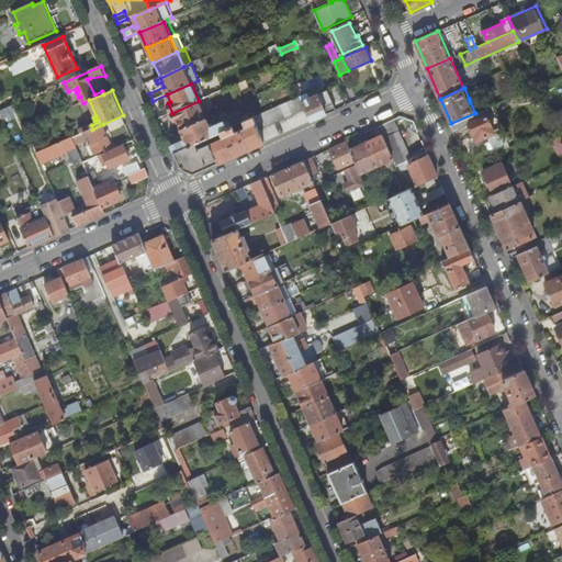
[(303,102),(306,110),(312,121),(336,110),(327,91),(303,102)]
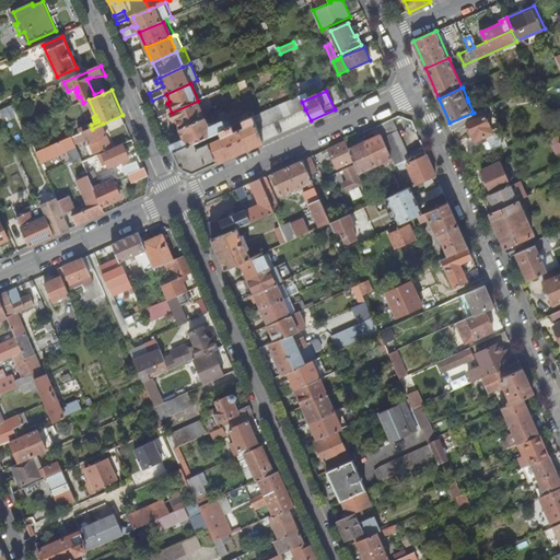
[(253,118),(258,130),(305,109),(302,102),(300,96),(253,118)]
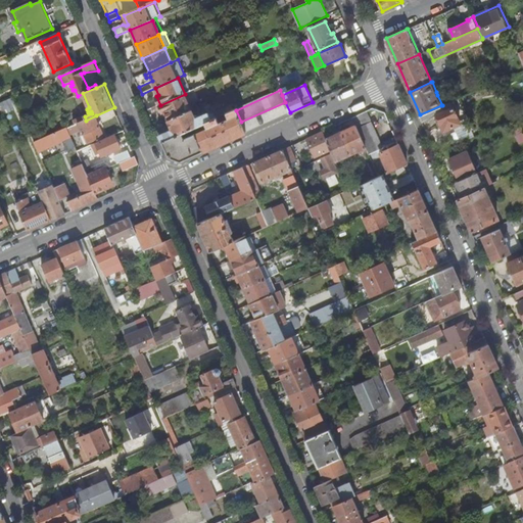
[(185,94),(160,105),(164,113),(165,112),(170,121),(191,110),(185,94)]
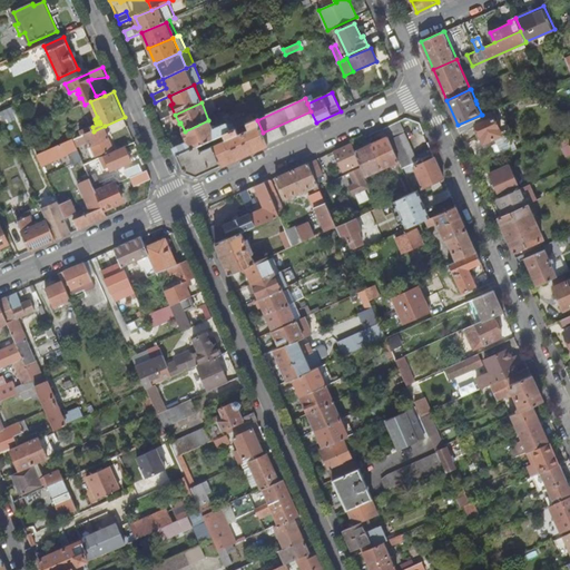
[(16,105),(0,110),(0,112),(2,118),(19,111),(16,106),(16,105)]
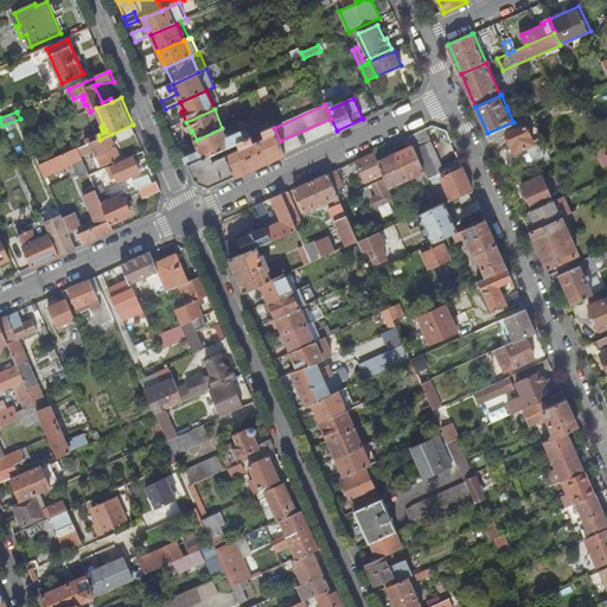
[(509,133),(516,152),(536,144),(528,125),(516,129),(512,122),(487,133),(491,141),(505,135),(509,133)]
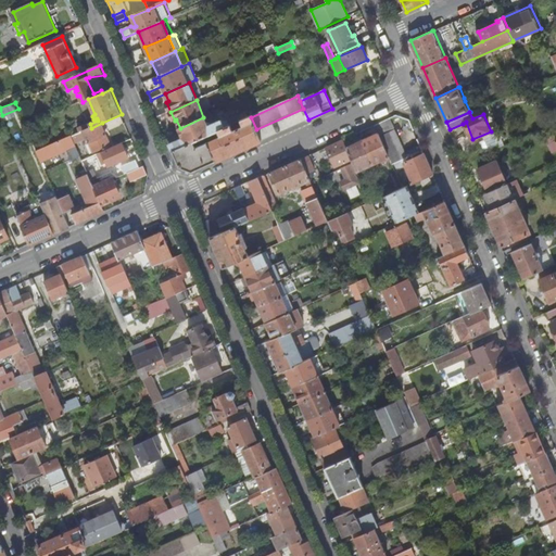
[(206,137),(217,161),(262,141),(256,129),(251,117),(251,116),(241,122),(240,122),(243,127),(234,131),(230,126),(225,128),(206,137)]
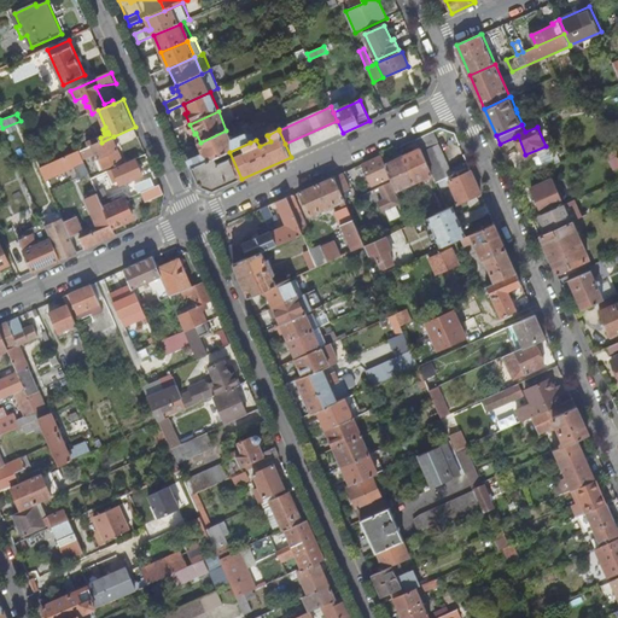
[(254,134),(256,140),(267,135),(268,135),(266,129),(254,134)]
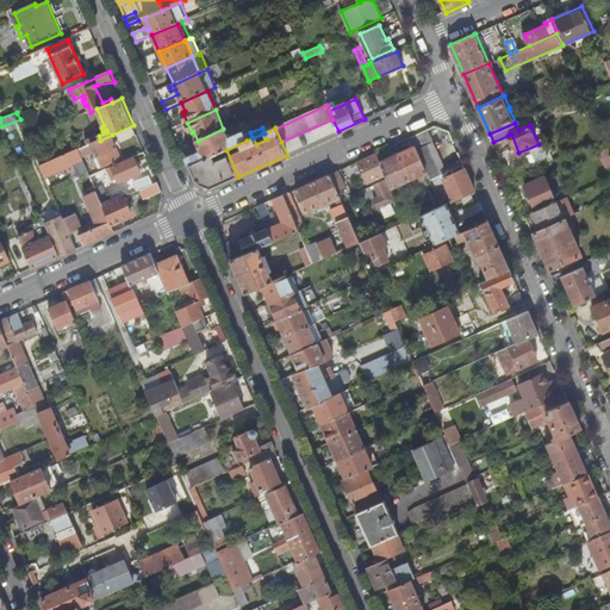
[(197,141),(201,151),(187,159),(198,184),(212,188),(238,176),(226,150),(247,141),(244,136),(243,134),(235,137),(225,134),(223,129),(198,141),(197,141)]
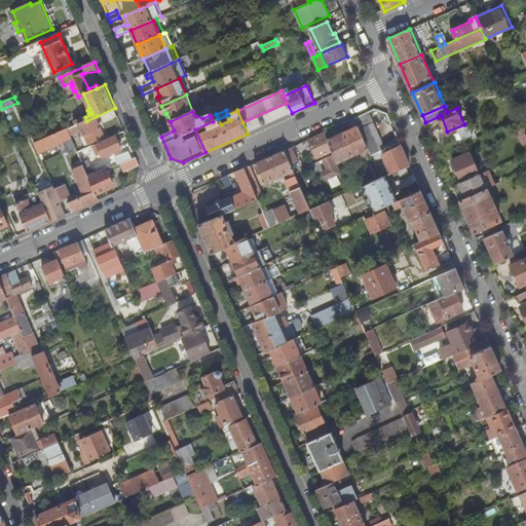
[(438,117),(445,133),(447,132),(441,115),(438,117)]
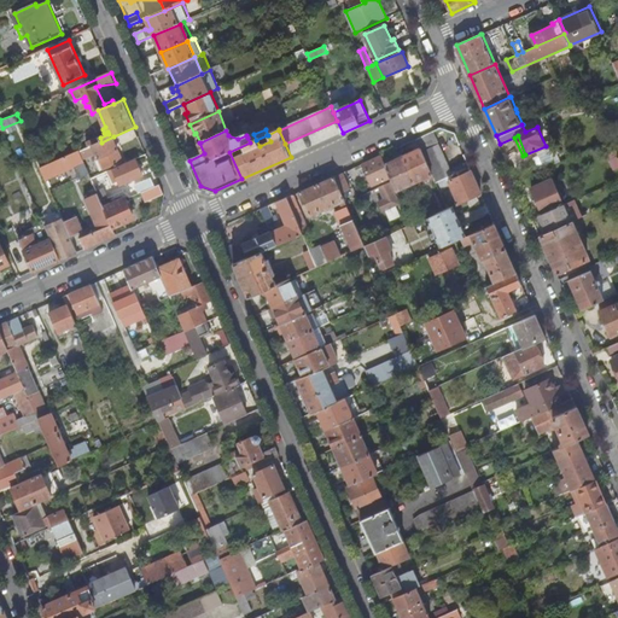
[(98,153),(105,170),(124,162),(114,136),(101,143),(80,151),(83,159),(98,153)]
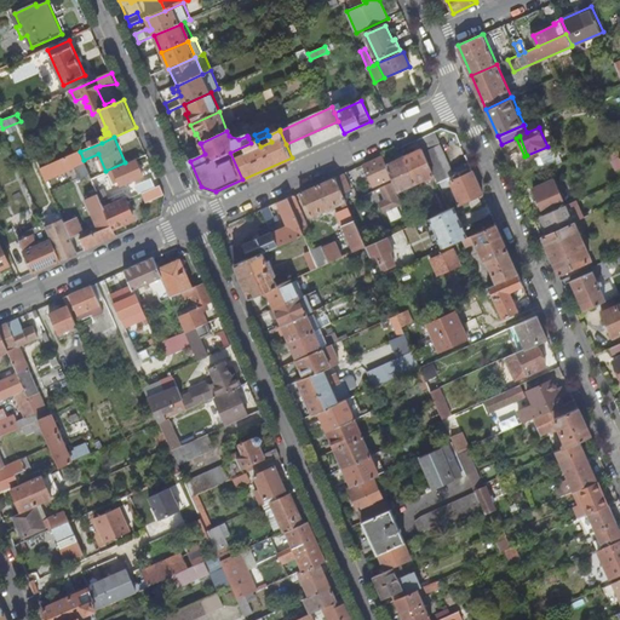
[(425,151),(435,174),(440,187),(452,182),(463,204),(469,201),(484,194),(472,167),(455,174),(442,144),(425,151)]
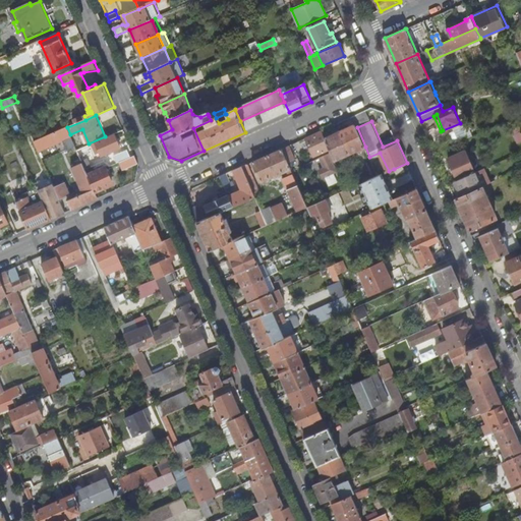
[(340,132),(350,154),(365,147),(357,127),(355,125),(340,132)]
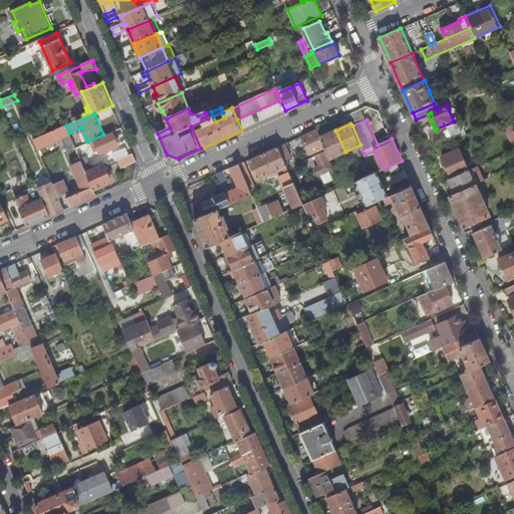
[(66,125),(34,140),(40,153),(65,143),(67,148),(74,144),(69,133),(66,125)]
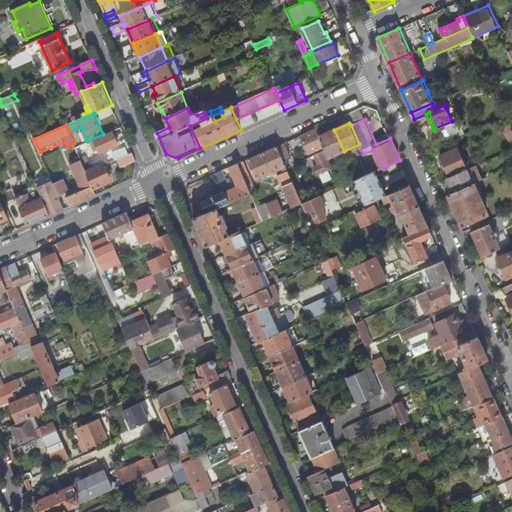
[(307,139),(304,140),(308,147),(310,146),(313,151),(324,146),(320,136),(316,128),(305,134),(307,139)]
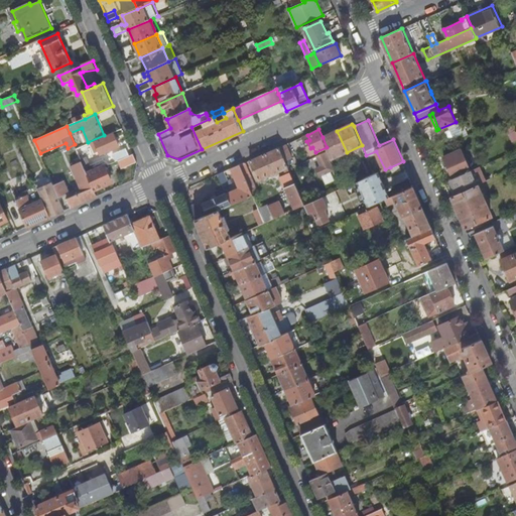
[(323,137),(327,147),(329,151),(333,158),(347,152),(337,131),(323,137)]
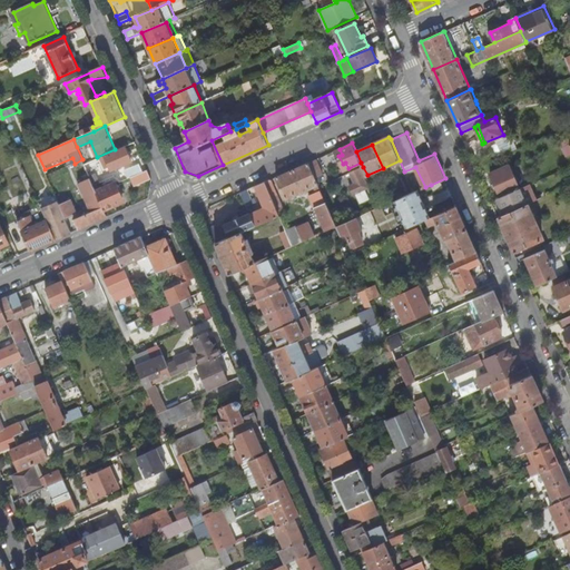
[(102,158),(107,167),(110,166),(112,170),(133,161),(126,147),(102,158)]
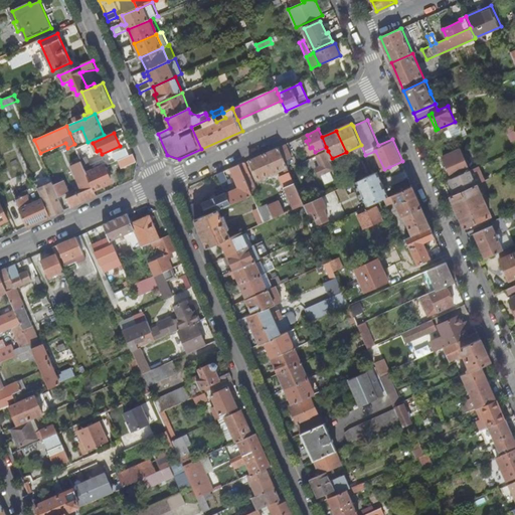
[(280,147),(286,161),(292,157),(286,144),(280,147)]
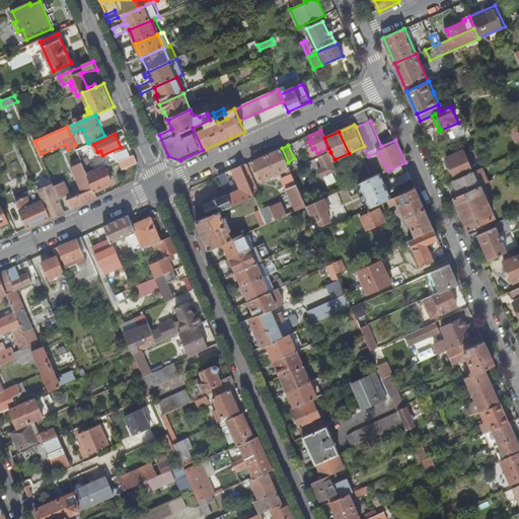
[(252,161),(262,180),(287,169),(289,175),(282,178),(297,211),(307,206),(288,162),(282,148),(252,161)]
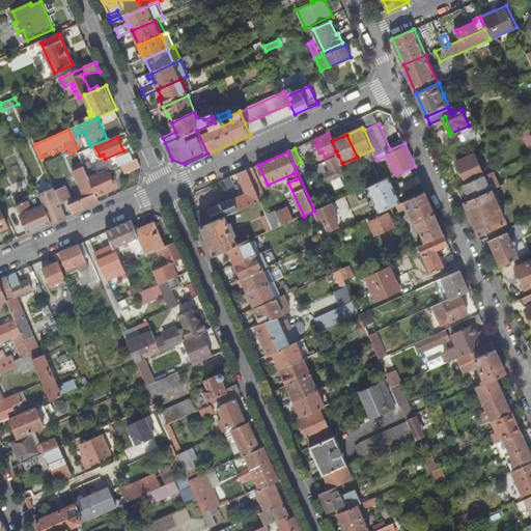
[(117,159),(120,167),(122,166),(134,161),(131,154),(117,159)]
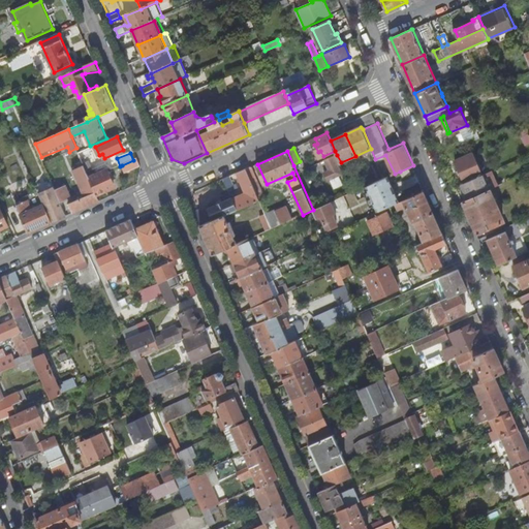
[(457,160),(466,183),(484,175),(473,153),(457,160)]
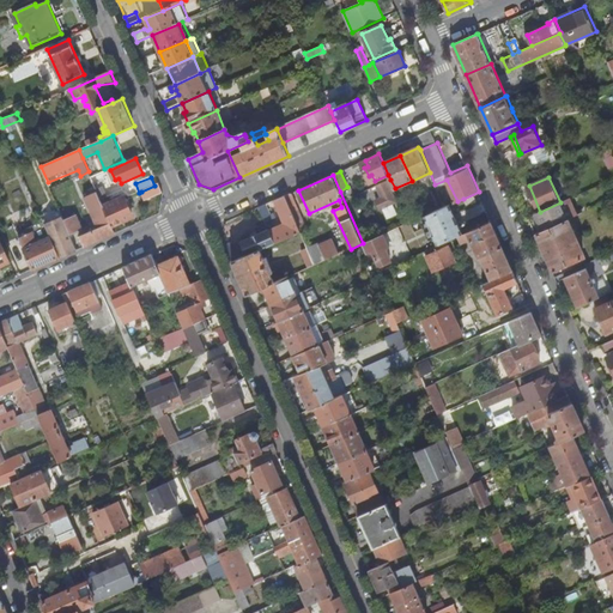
[(84,198),(97,228),(79,236),(85,247),(116,234),(114,228),(104,205),(102,200),(98,193),(92,180),(86,183),(90,192),(91,194),(84,198)]
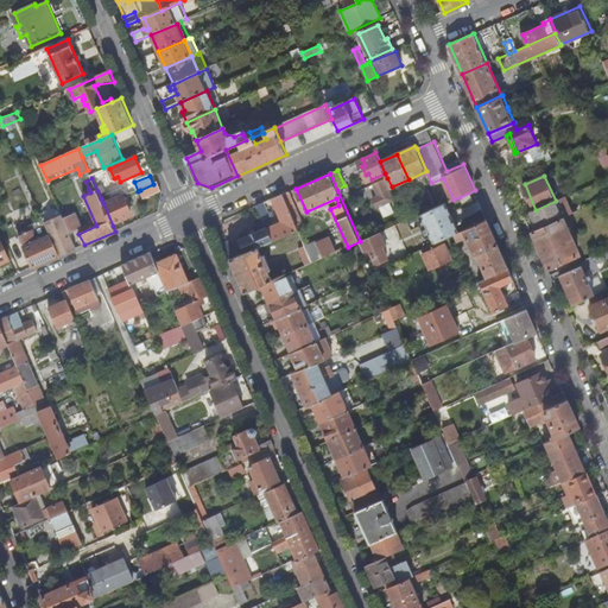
[(377,184),(381,195),(375,198),(379,207),(394,200),(386,181),(377,184)]
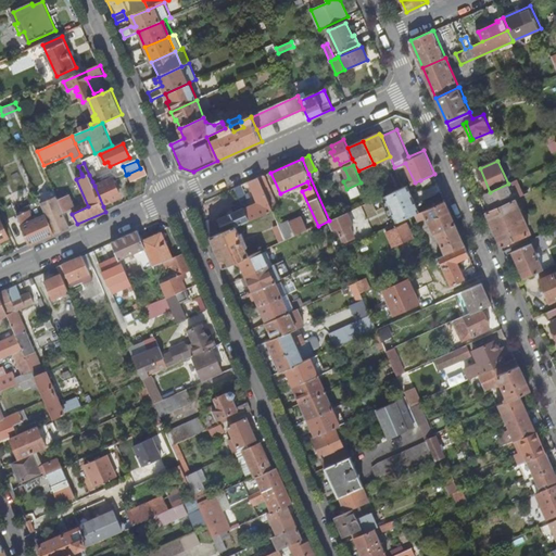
[(128,174),(133,182),(149,175),(144,166),(140,168),(128,174)]
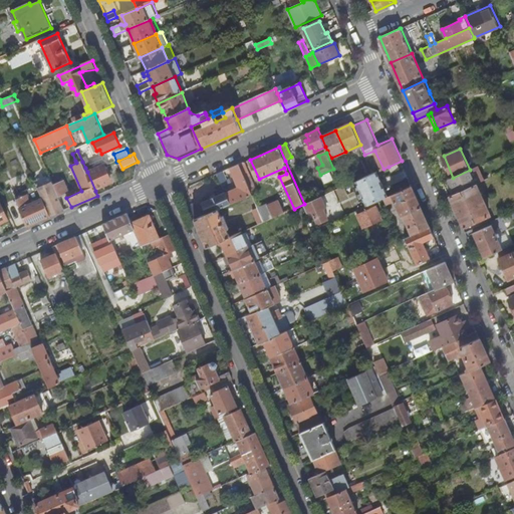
[(389,167),(392,173),(405,168),(402,161),(389,167)]
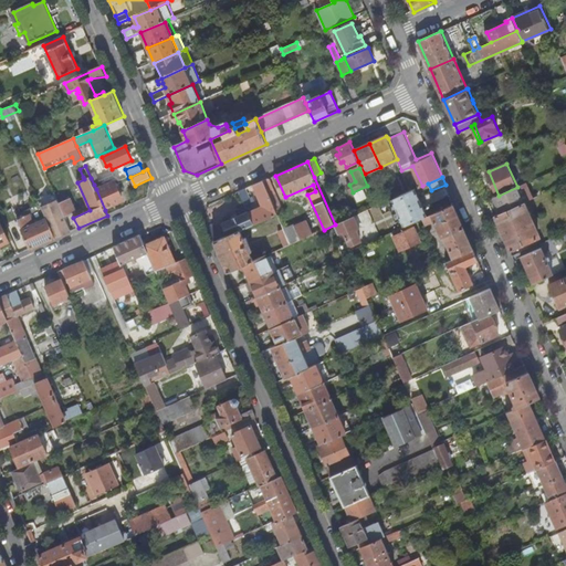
[(263,180),(279,213),(279,215),(285,211),(270,178),(263,180)]
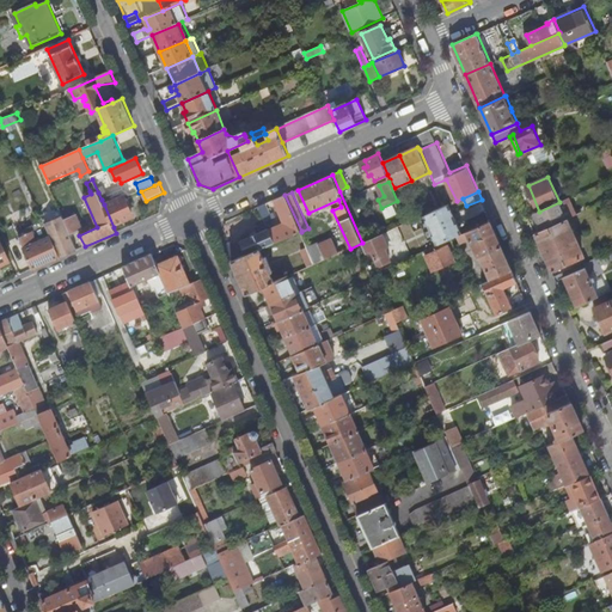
[(271,227),(277,242),(295,233),(301,231),(285,195),(274,200),(285,222),(271,227)]
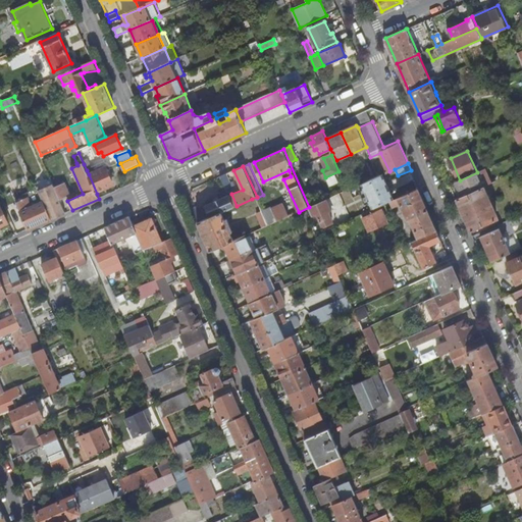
[(89,174),(97,194),(111,187),(113,183),(107,169),(103,168),(89,174)]
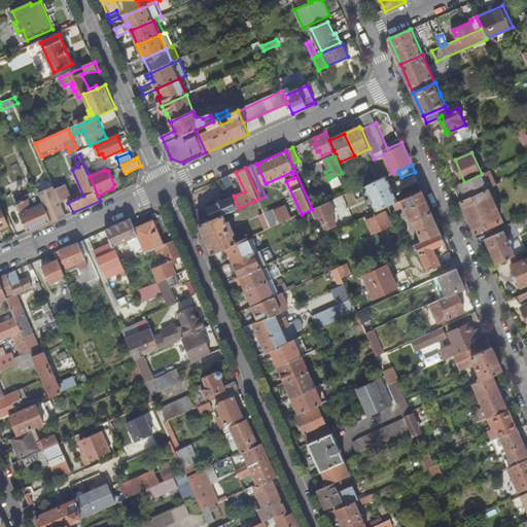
[(462,183),(467,195),(477,190),(479,194),(488,188),(497,184),(491,170),(482,174),(464,182),(462,183)]
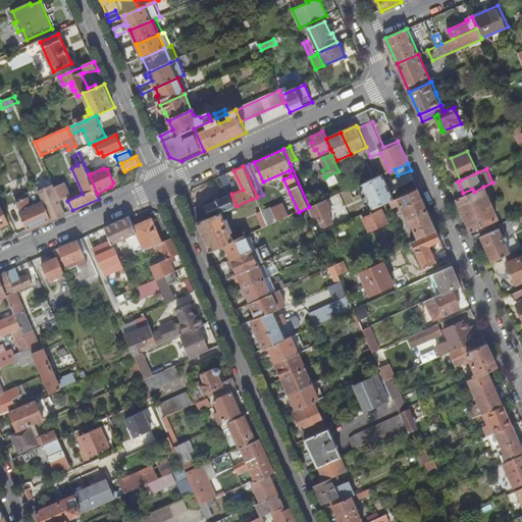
[(220,176),(224,185),(230,181),(227,173),(220,176)]
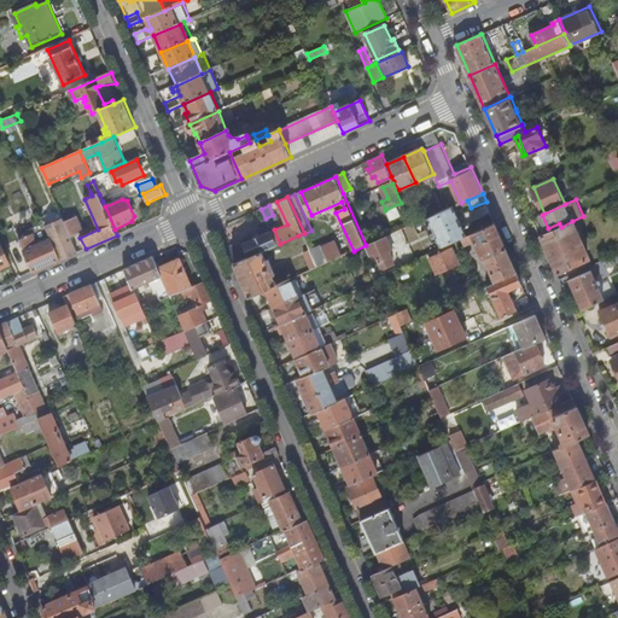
[(493,215),(477,221),(481,231),(496,223),(493,215)]
